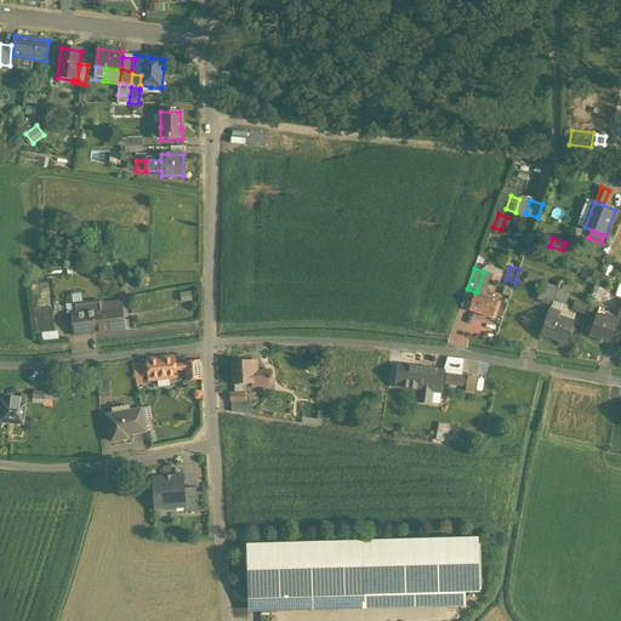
[(484,272),(477,291),(485,295),(493,275),(484,272)]
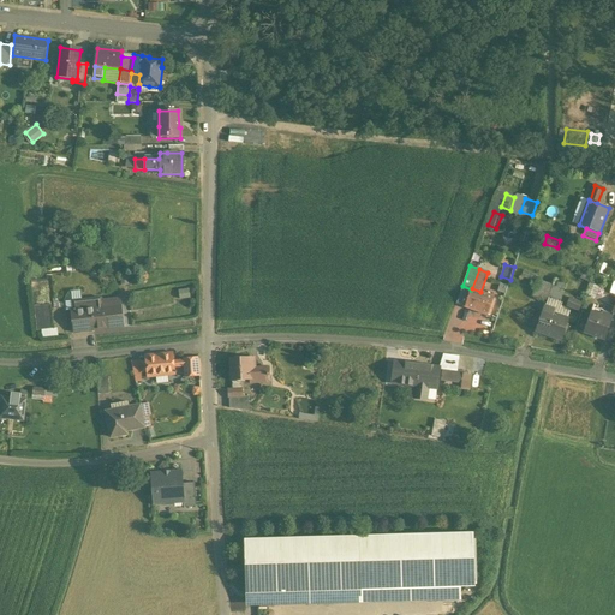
[(537,275),(524,270),(521,278),(535,281),(537,275)]
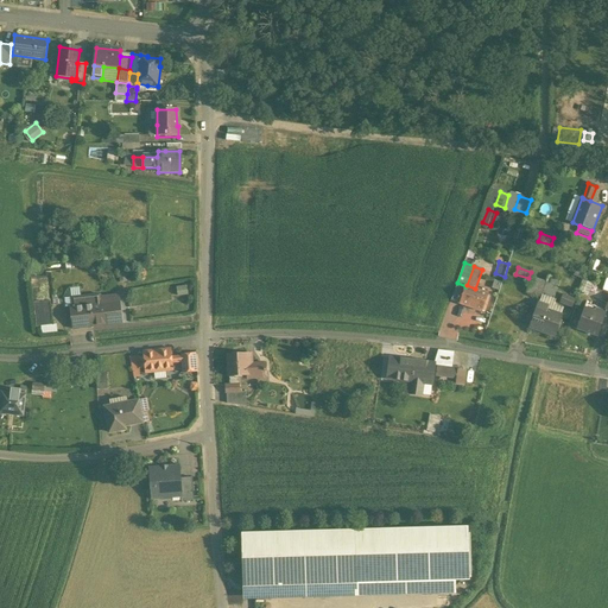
[(586,272),(576,268),(574,276),(582,279),(586,272)]
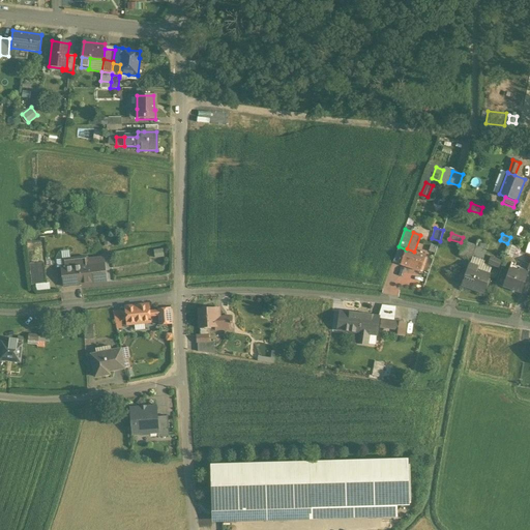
[(423,244),(422,246),(423,247),(424,249),(425,251),(428,251),(430,251),(431,248),(432,247),(433,245),(432,244),(431,242),(429,241),(428,241),(425,241),(423,242),(423,244)]
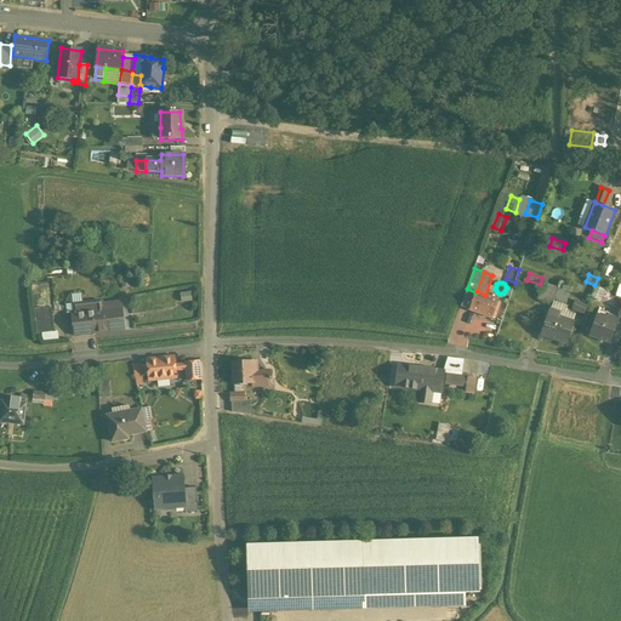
[(571,286),(560,283),(559,288),(543,283),(539,300),(554,305),(554,302),(565,306),(571,286)]
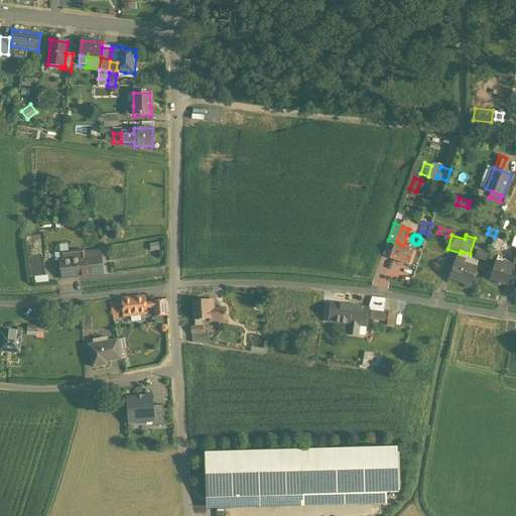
[(502,242),(495,239),(492,247),(494,247),(494,248),(495,249),(495,248),(499,250),(502,242)]
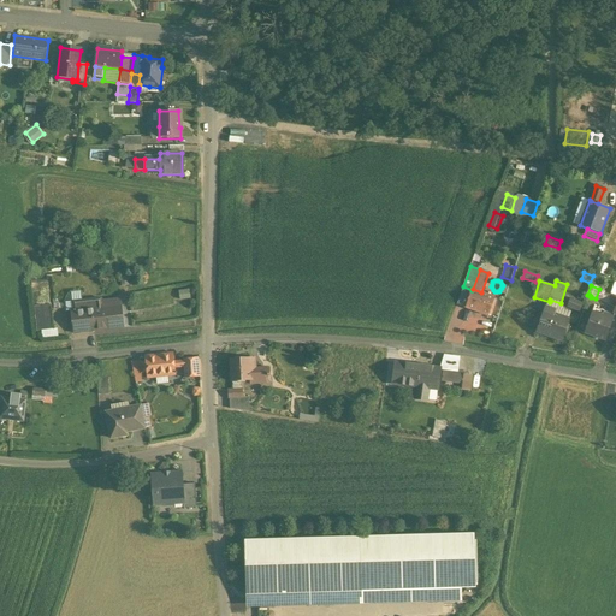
[(472,290),(463,286),(457,304),(466,307),(472,290)]
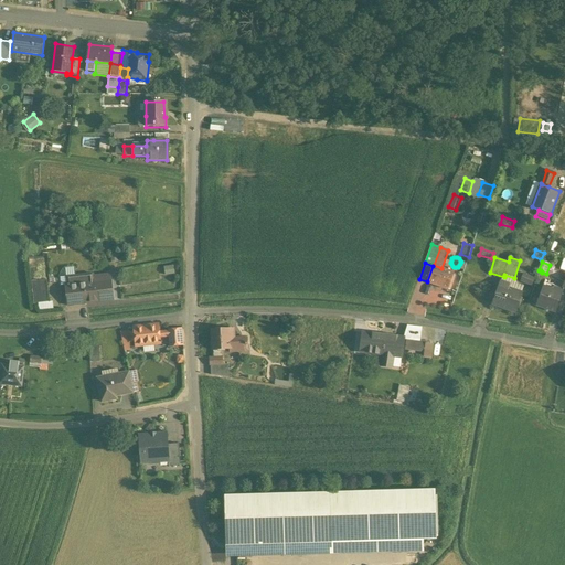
[(434,265),(433,265),(433,266),(427,281),(448,289),(454,273),(441,268),(434,265)]
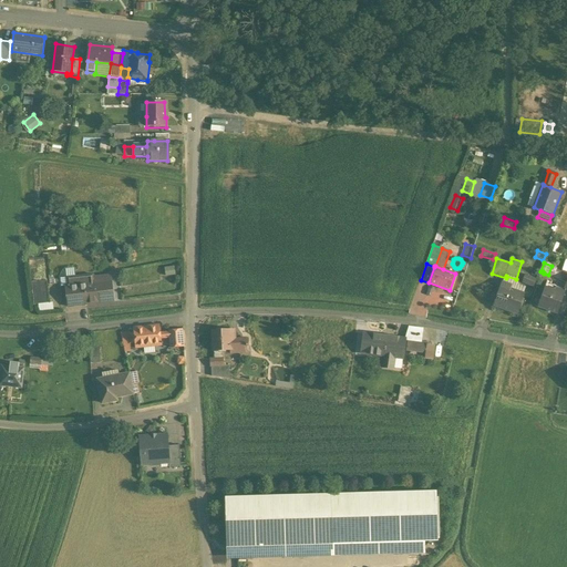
[(111,276),(93,278),(93,275),(66,277),(68,286),(66,287),(69,306),(113,301),(111,276)]
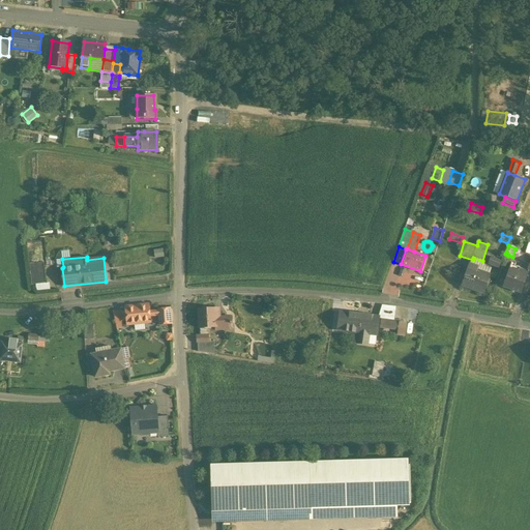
[(502,261),(492,258),(490,264),(499,268),(502,261)]
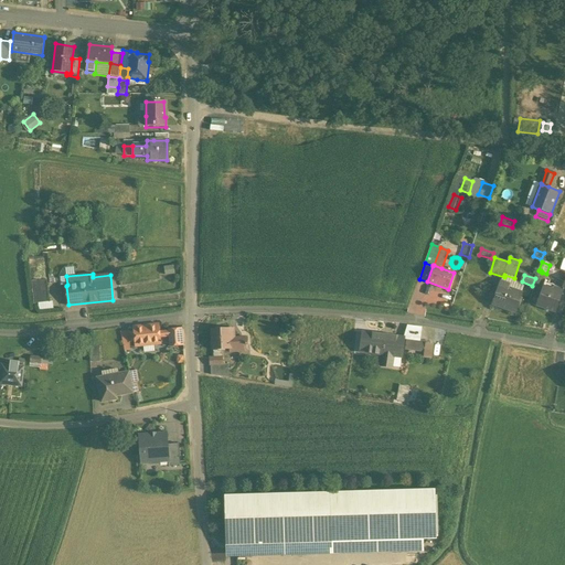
[(46,279),(31,280),(33,304),(49,301),(46,279)]
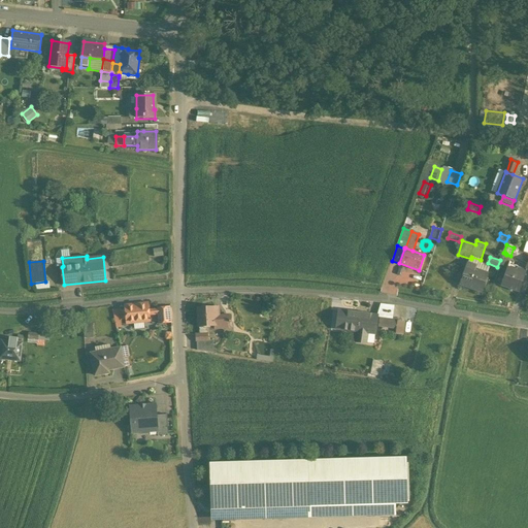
[(476,265),(468,263),(461,285),(468,287),(481,292),(487,274),(475,270),(476,265)]
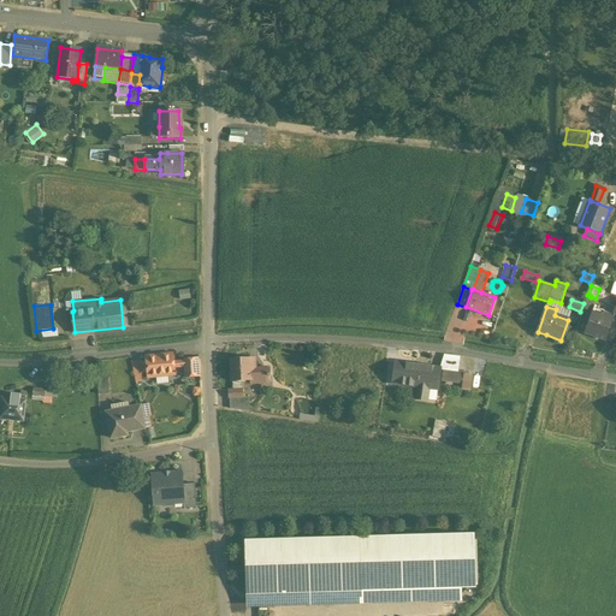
[(602,317),(592,313),(585,332),(605,341),(614,318),(604,314),(603,314),(602,317)]
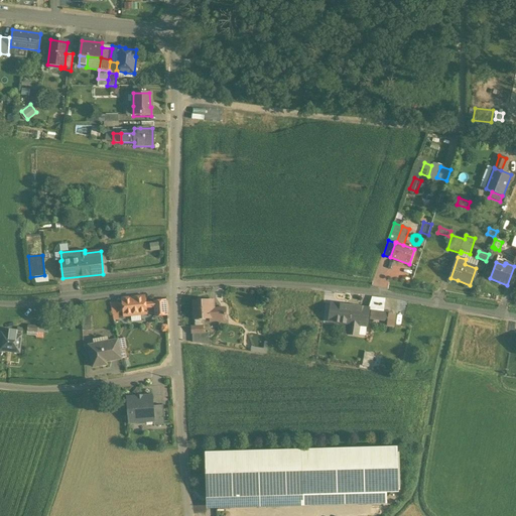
[(145,295),(122,298),(122,303),(123,312),(124,316),(147,314),(147,307),(146,303),(145,295)]
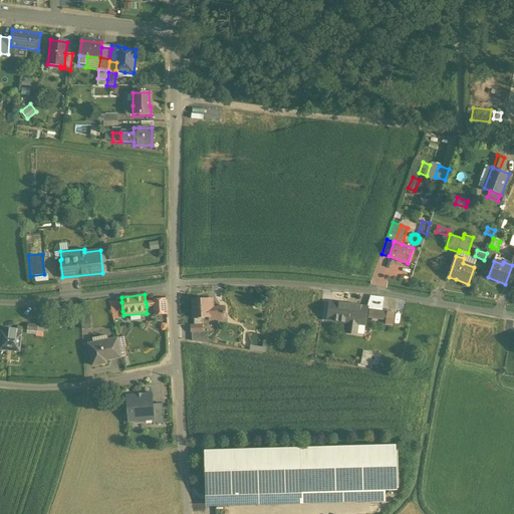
[(166,299),(154,300),(154,301),(154,306),(155,315),(167,314),(166,299)]
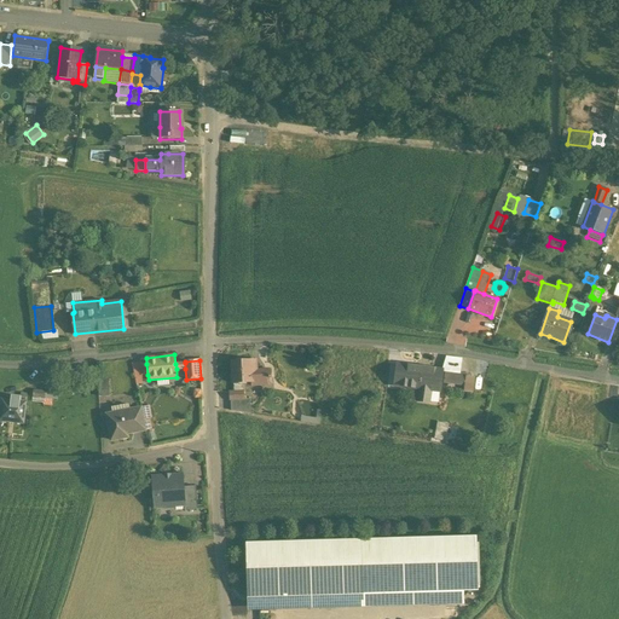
[(252,360),(232,362),(233,383),(243,382),(252,382),(253,382),(252,371),(252,360)]
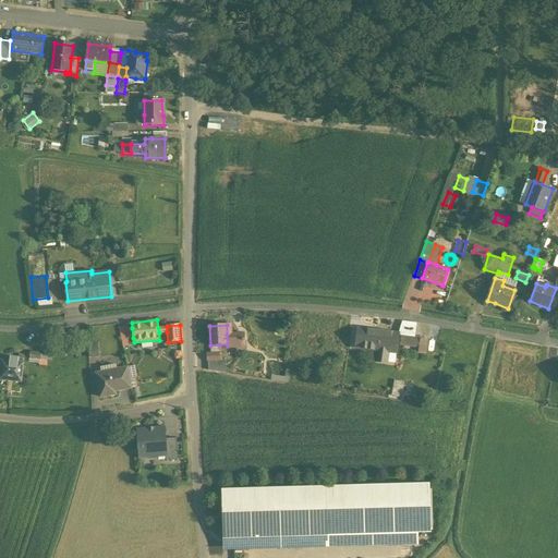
[(390,334),(358,329),(355,348),(377,350),(375,362),(387,363),(388,352),(396,353),(399,335),(390,334)]
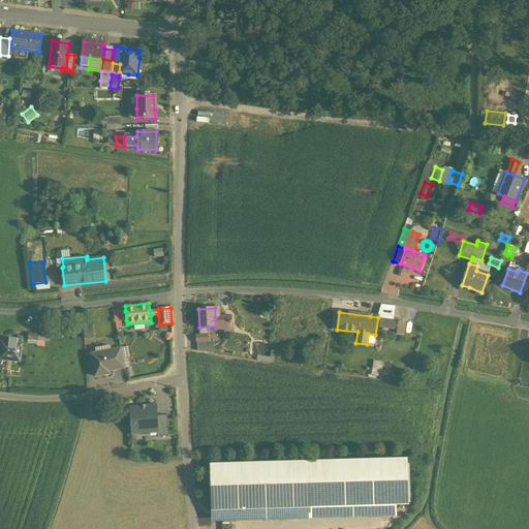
[(219,317),(215,317),(216,327),(215,327),(215,330),(232,329),(231,316),(219,317)]
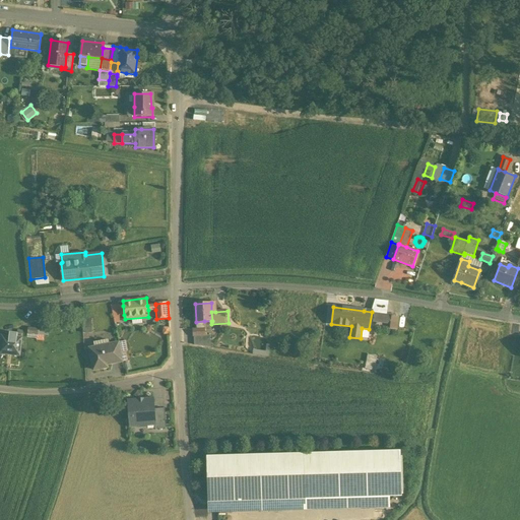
[(386,315),(375,313),(373,321),(385,323),(386,315)]
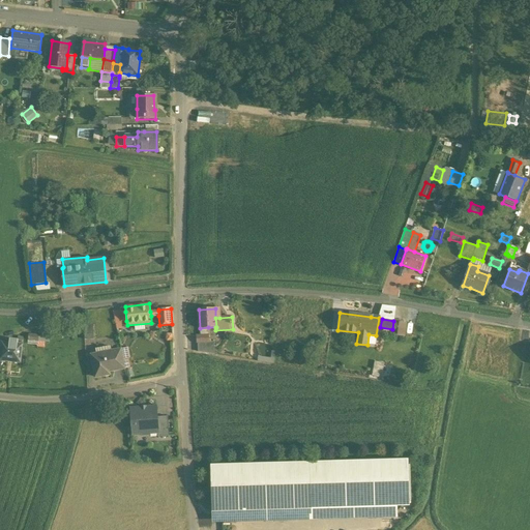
[(406,323),(400,322),(400,321),(393,321),(392,329),(399,329),(399,334),(405,335),(406,323)]
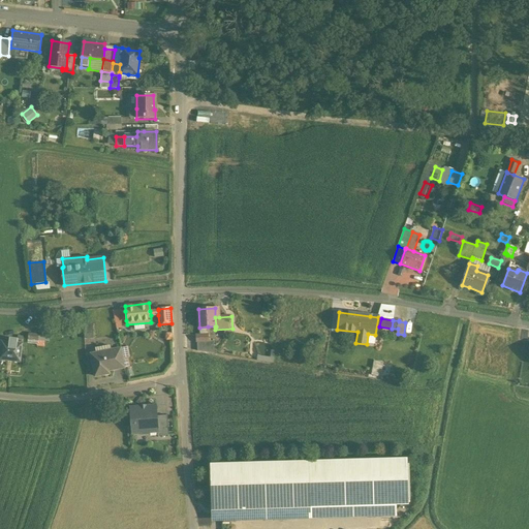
[(94,325),(84,325),(85,341),(94,340),(94,325)]
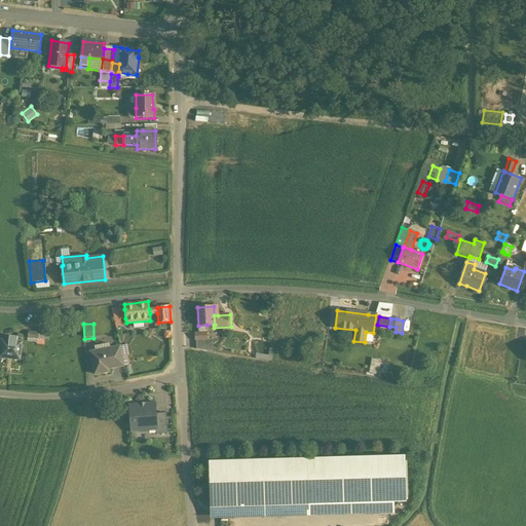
[(10,341),(2,340),(0,355),(0,358),(21,361),(23,342),(19,341),(19,338),(10,337),(10,341)]
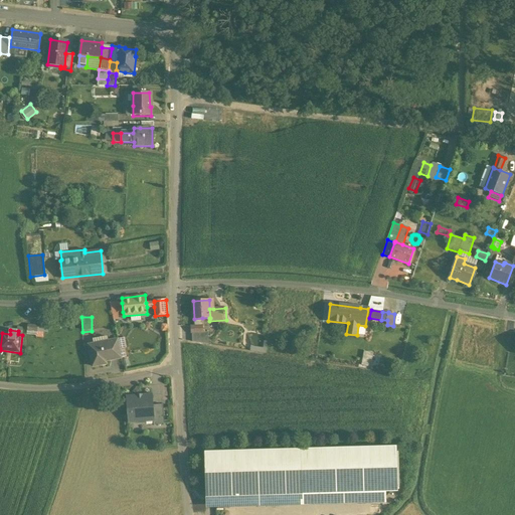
[(203,332),(192,333),(192,342),(209,344),(208,332),(203,332)]
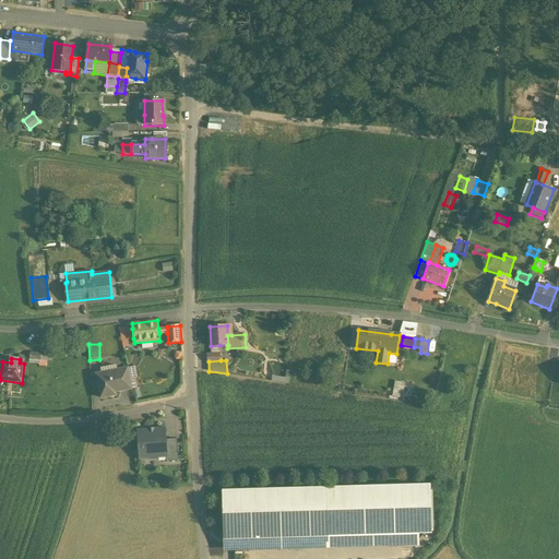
[(274,376),(273,381),(289,383),(290,369),(288,369),(287,377),(274,376)]
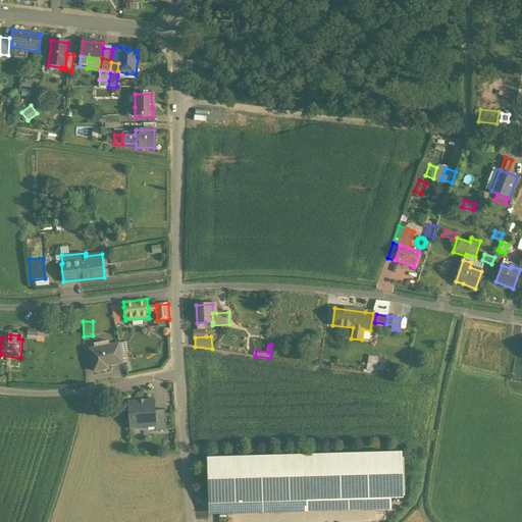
[(119,347),(91,352),(94,372),(103,370),(103,367),(122,363),(119,347)]
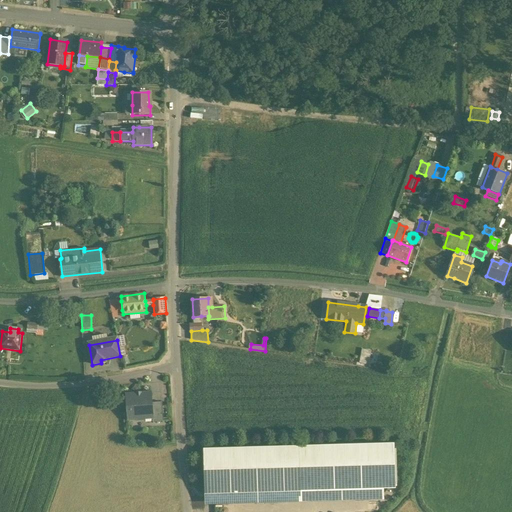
[(151,392),(142,393),(142,394),(136,395),(136,394),(126,395),(128,419),(137,418),(137,420),(145,420),(145,418),(152,417),(153,417),(152,403),(151,392)]
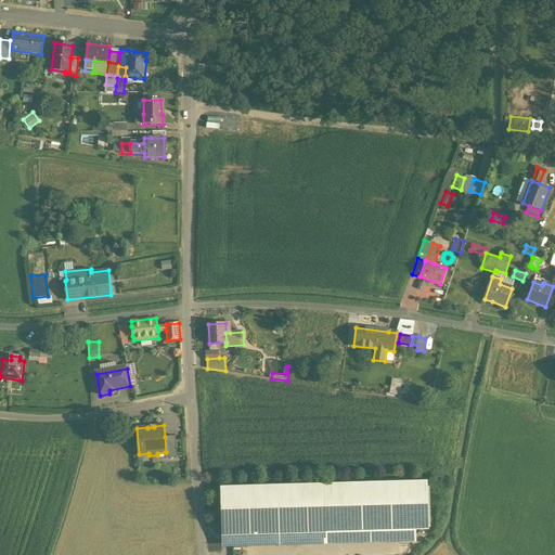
[(176,436),(165,437),(166,452),(165,452),(166,457),(178,456),(176,436)]
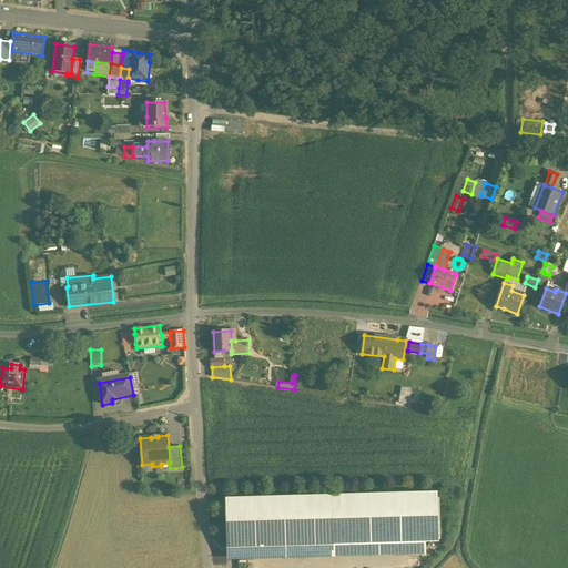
[(437,493),(226,498),(227,560),(426,555),(426,541),(438,541),(437,493)]
